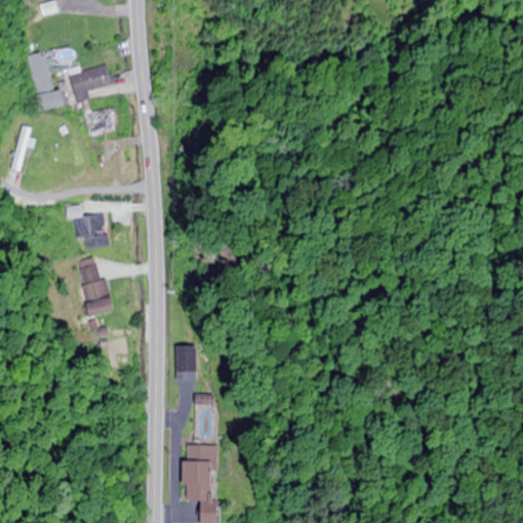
[(58,11),(55,2),(42,5),(45,15),(58,11)]
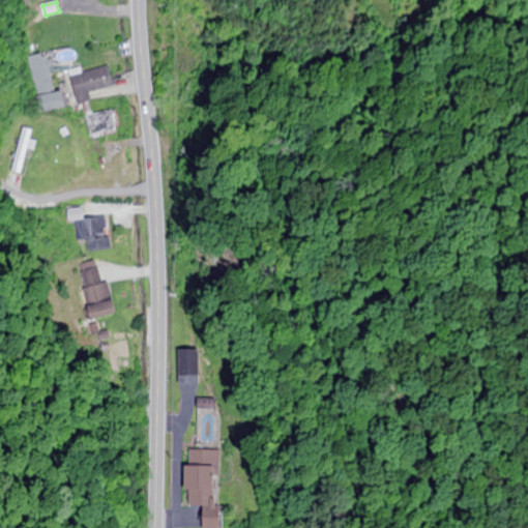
[(32,53),(35,95),(55,94),(52,52),(32,53)]
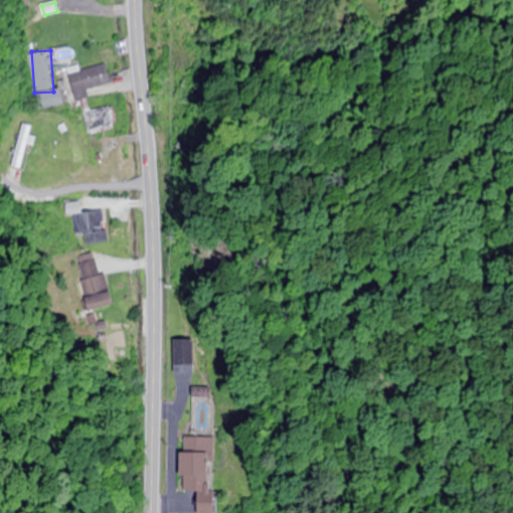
[(112,83),(107,64),(66,74),(71,95),(112,83)]
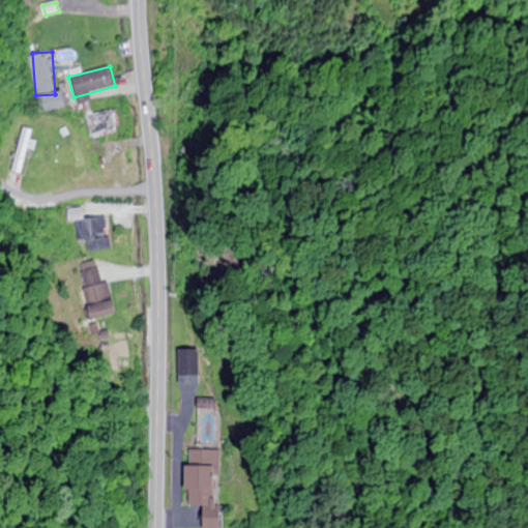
[(117,109),(92,114),(90,103),(85,104),(91,139),(122,133),(117,109)]
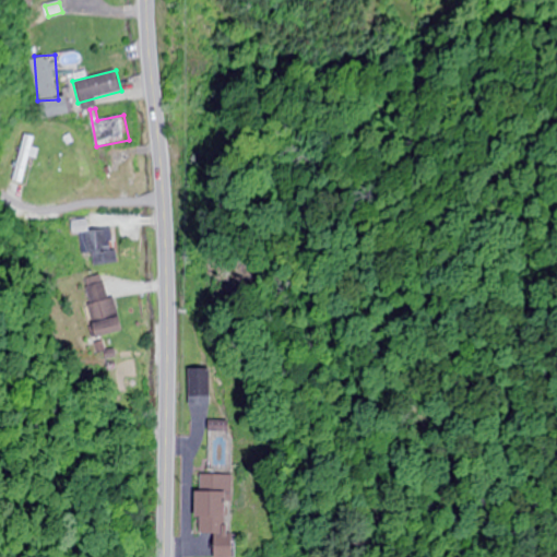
[(27,185),(36,147),(31,146),(33,137),(23,134),(12,181),(27,185)]
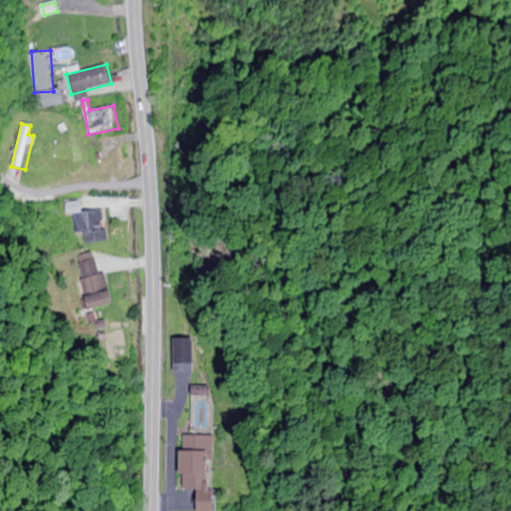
[(213,510),(214,435),(185,435),(185,451),(177,451),(177,474),(183,474),(183,490),(193,490),(193,510),(204,510),(213,510)]
